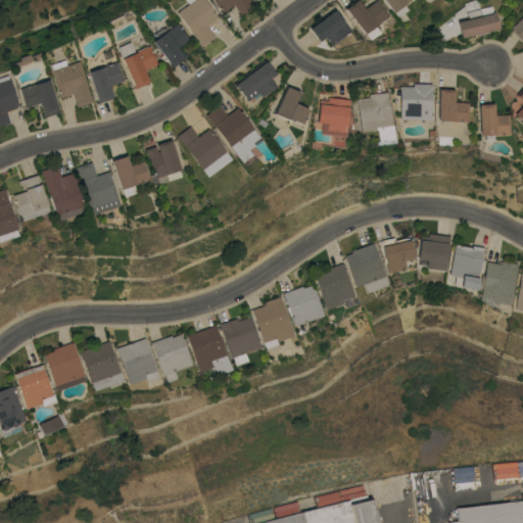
[(205,26),(214,36),(200,46),(197,42),(197,41),(175,11),(186,3),(184,0),(202,0),(216,16),(205,26)]
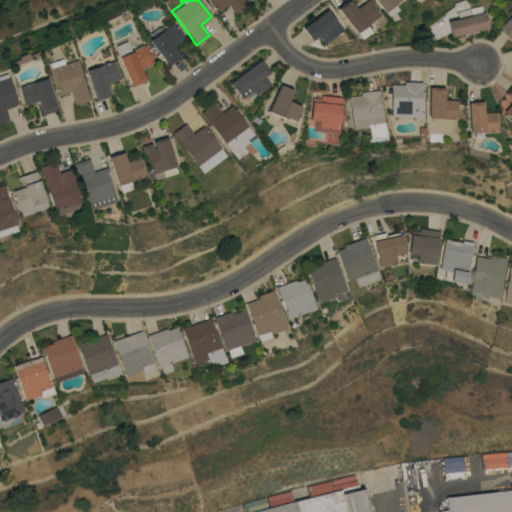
[(244,0),(248,5),(235,15),(227,3),(215,12),(212,7),(206,0),(244,0)]
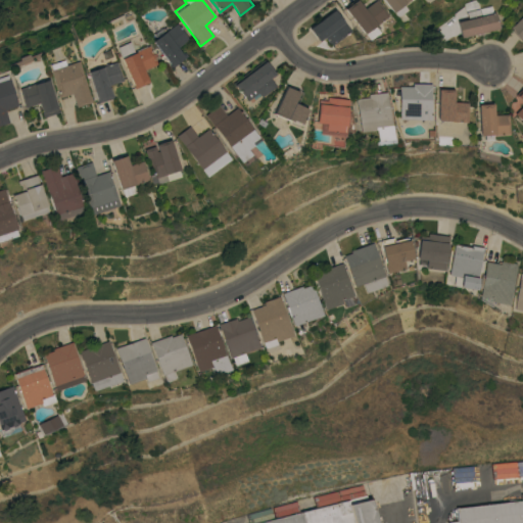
[(374,0),(386,15),(373,25),(377,32),(367,39),(363,33),(362,33),(342,6),(349,0),(355,0),(362,8),(372,0),(374,0)]
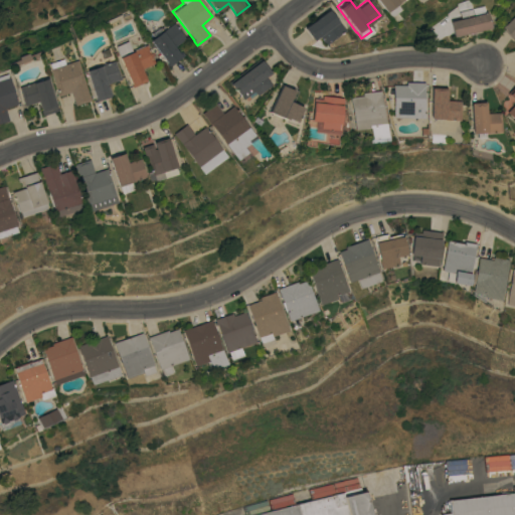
[(375,0),(399,0),(395,4),(398,9),(388,16),(384,11),(375,0)]
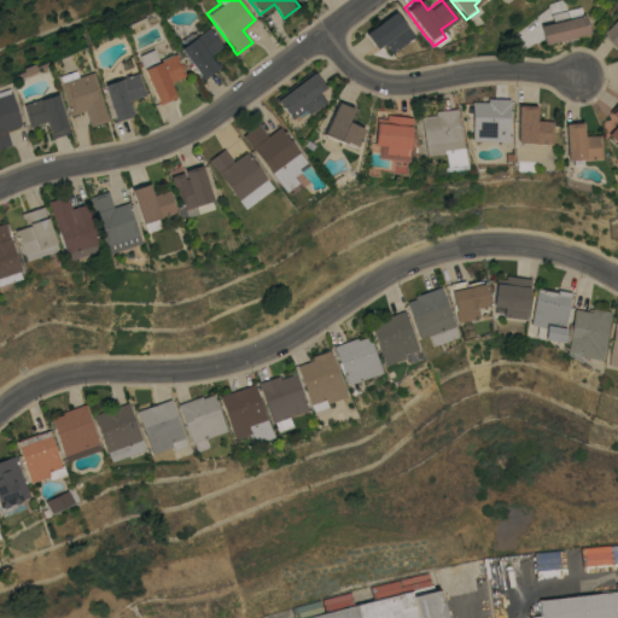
[(566,10),(567,18),(583,15),(588,33),(575,36),(576,38),(560,41),(560,40),(543,44),(538,25),(553,22),(551,13),(566,10)]
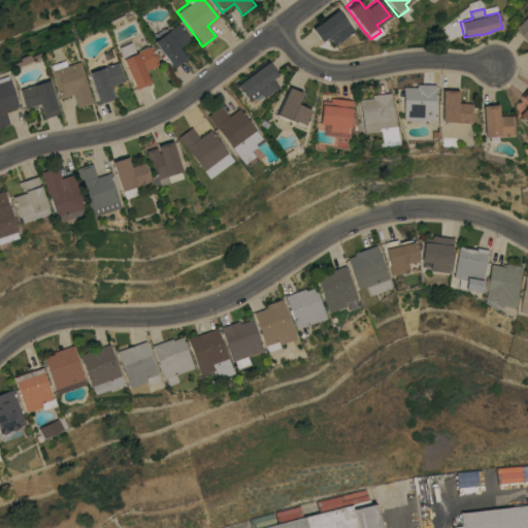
[(345,22),(345,21),(353,30),(333,45),(326,36),(320,40),(310,28),(336,9),(345,22)]
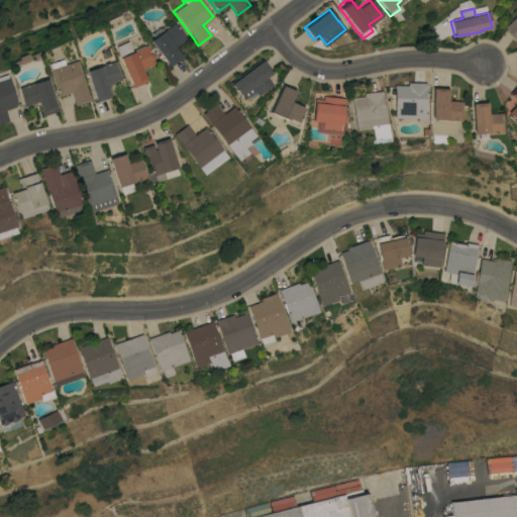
[(516,36),(515,38),(503,27),(507,23),(508,24),(516,14),(516,36)]
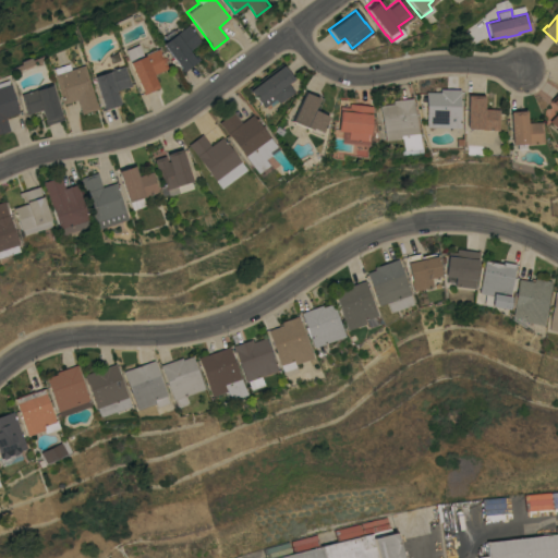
[(176,34),(174,33),(187,24),(199,41),(189,50),(193,58),(197,55),(199,59),(182,71),(182,70),(181,70),(162,43),(176,34)]
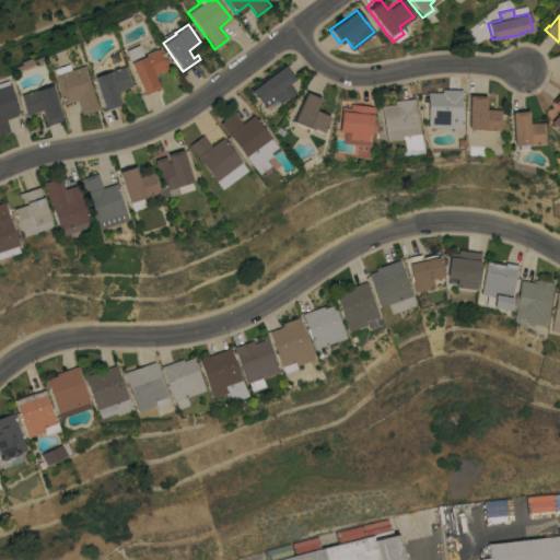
[(130,61),(125,49),(138,44),(143,55),(159,48),(167,68),(153,74),(158,84),(159,88),(143,94),(143,93),(142,93),(129,61),(130,61)]
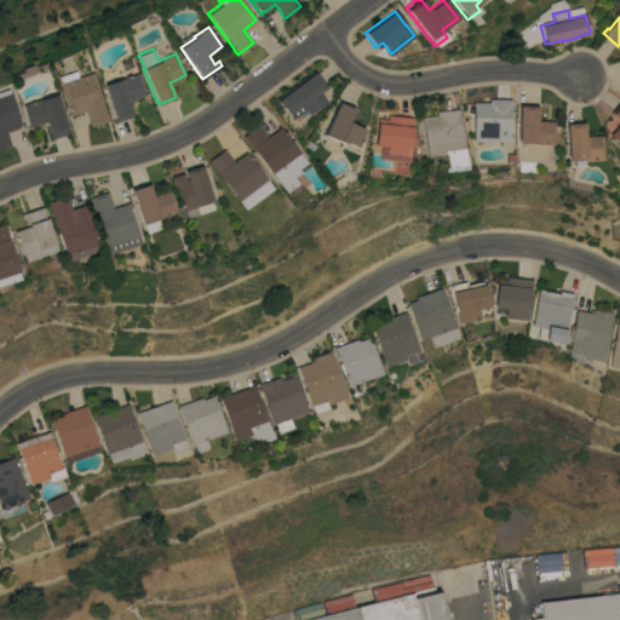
[(105,113),(107,113),(109,120),(90,126),(85,109),(69,115),(58,82),(59,81),(57,75),(74,70),(76,76),(92,72),(105,113)]
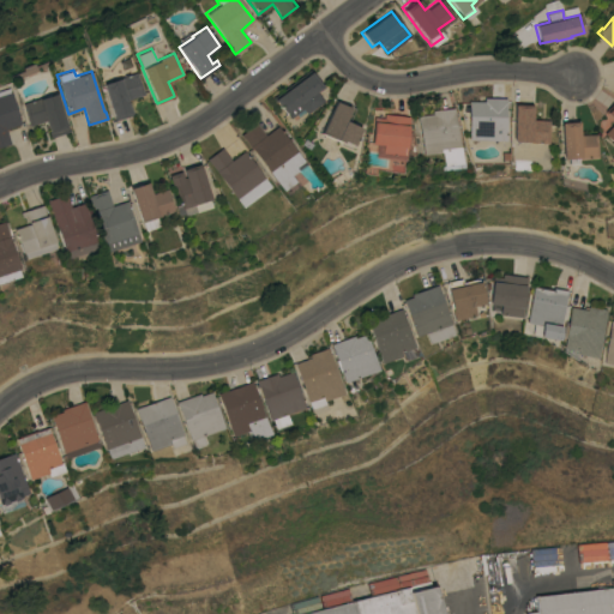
[(323,86),(317,91),(323,100),(306,113),(302,108),(289,118),(286,113),(286,114),(280,106),(278,106),(274,98),(311,71),(323,86)]
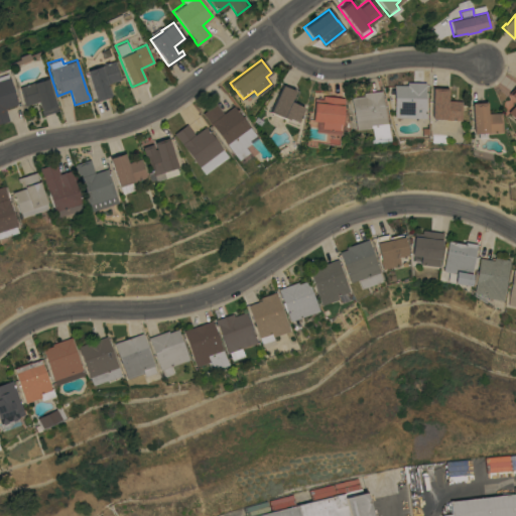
[(106,84),(111,96),(96,101),(86,71),(114,60),(120,79),(106,84)]
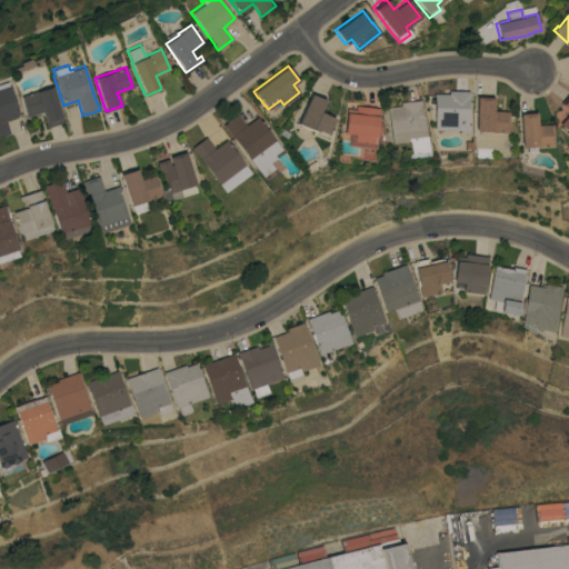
[(7,120),(10,133),(0,137),(0,83),(8,81),(9,86),(10,86),(20,116),(7,120)]
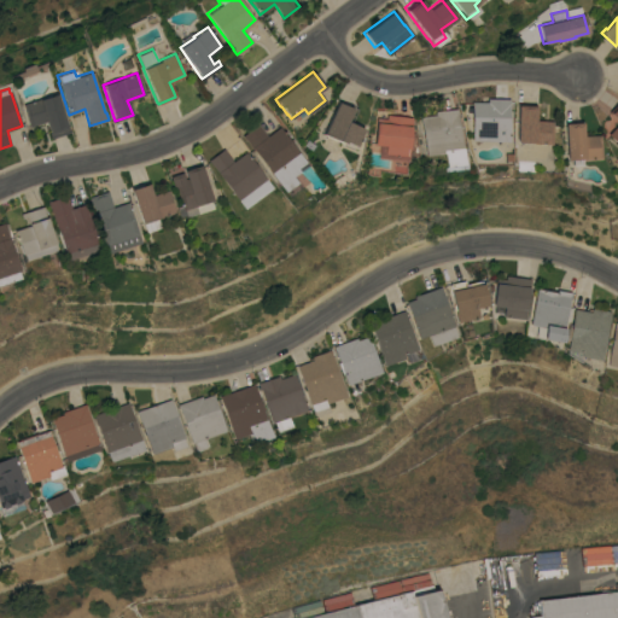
[(68,132),(50,138),(45,121),(28,126),(21,104),(39,98),(54,93),(68,132)]
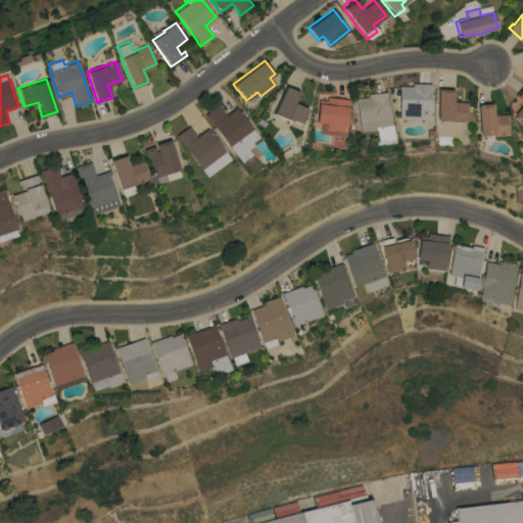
[(399,120),(400,87),(414,87),(414,84),(432,85),(432,90),(431,90),(430,121),(399,120)]
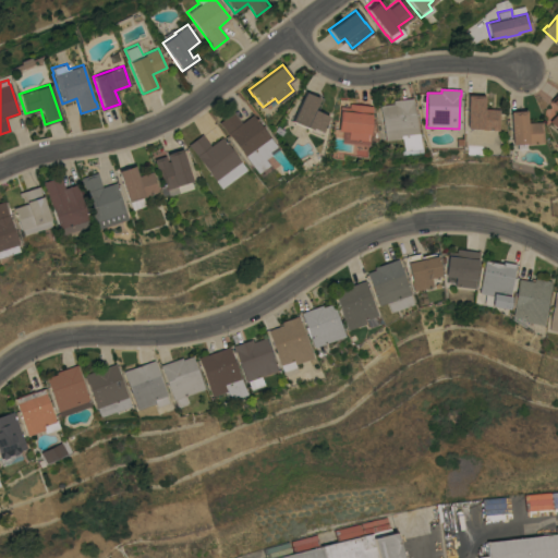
[(323,124),(325,125),(323,129),(322,128),(318,135),(308,130),(310,129),(291,121),(305,91),(318,96),(313,109),(327,116),(323,124)]
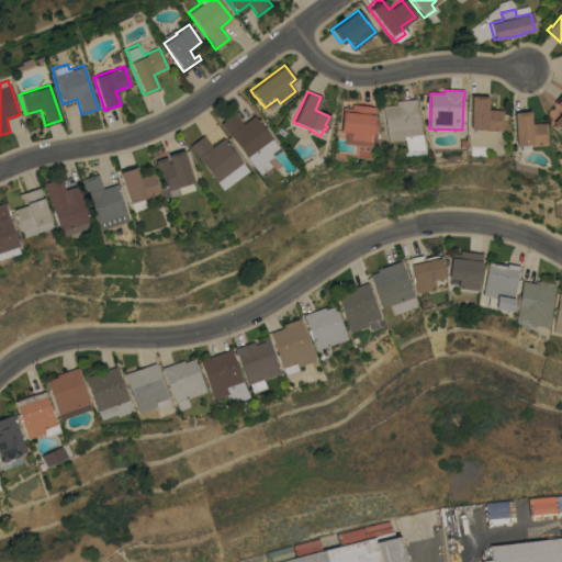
[(561,91),(552,103),(561,111),(550,123),(561,133),(561,91)]
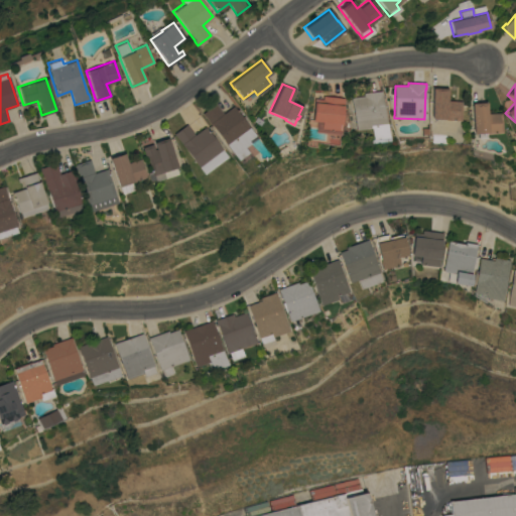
[(462,121),(431,120),(433,87),(448,88),(447,101),(463,102),(462,121)]
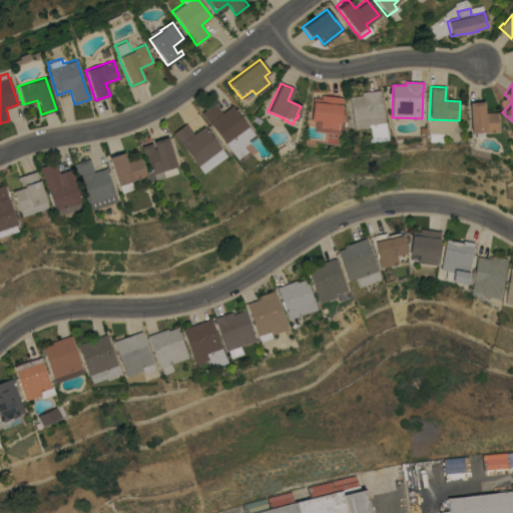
[(381,96),(385,128),(387,128),(388,134),(386,134),(386,137),(371,139),(369,127),(354,129),(350,97),(363,96),(363,93),(381,90),(381,96)]
